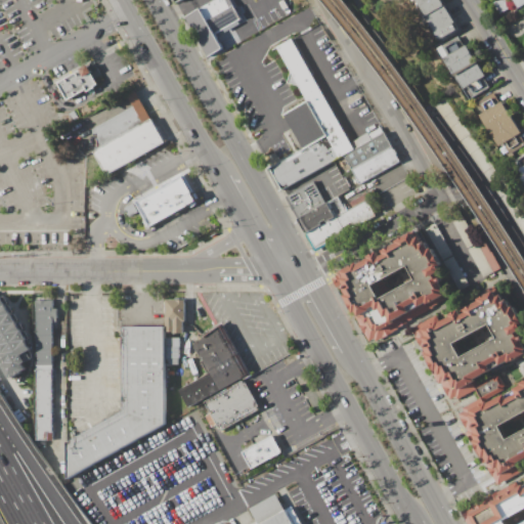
[(185,17),(202,8),(201,7),(213,1),(212,0),(232,0),(232,1),(243,19),(217,33),(225,47),(207,57),(185,17)]
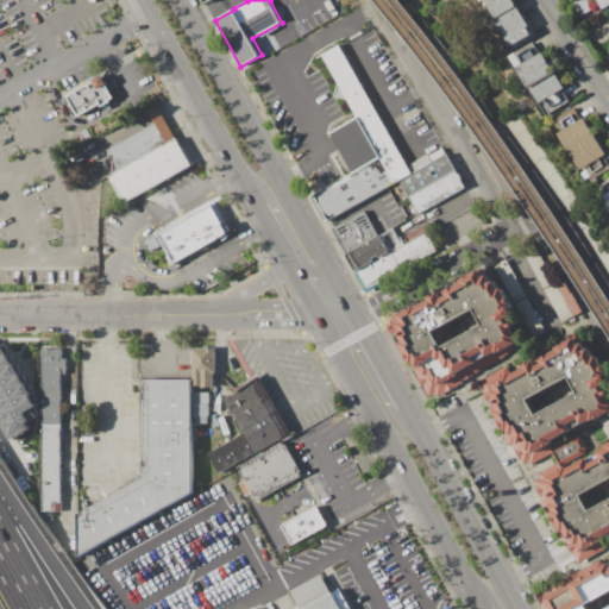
[(514,0),(531,26),(529,27),(534,33),(514,46),(509,39),(508,39),(495,19),(497,18),(487,1),(484,2),(482,0),(514,0)]
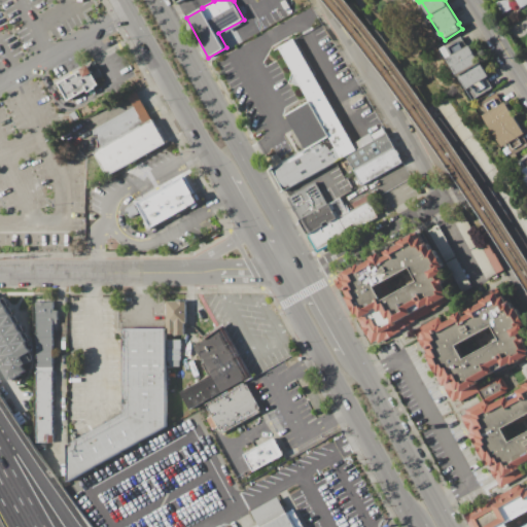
[(496,3),(500,0),(508,0),(515,7),(503,14),(496,3)]
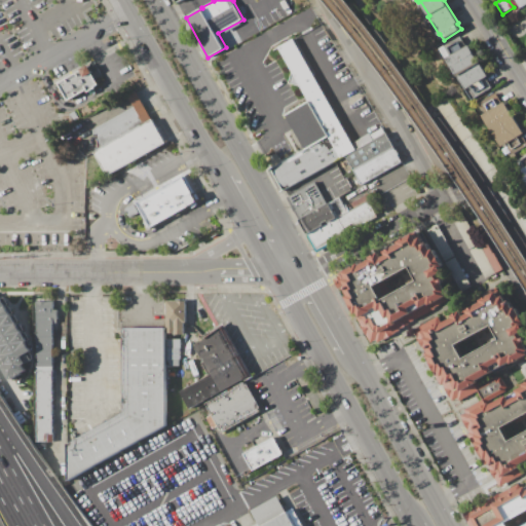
[(516,0),(525,0),(525,5),(522,8),(516,0)]
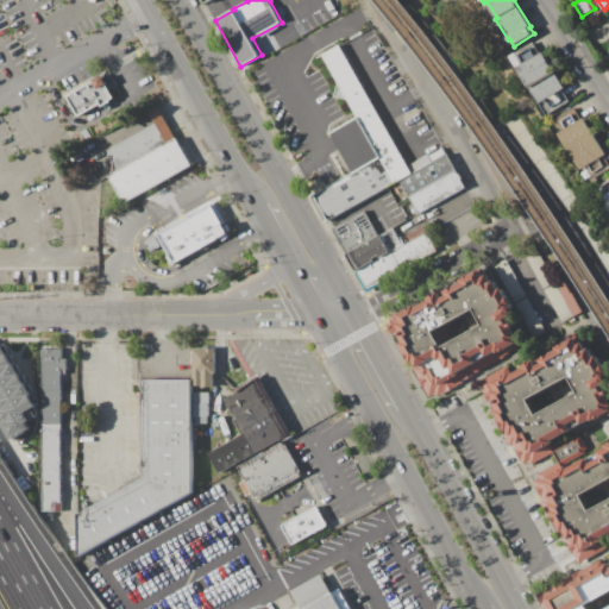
[(510,57),(534,43),(541,55),(544,52),(565,88),(563,90),(570,102),(547,115),(540,104),(541,104),(526,77),(525,79),(519,69),(518,69),(510,57)]
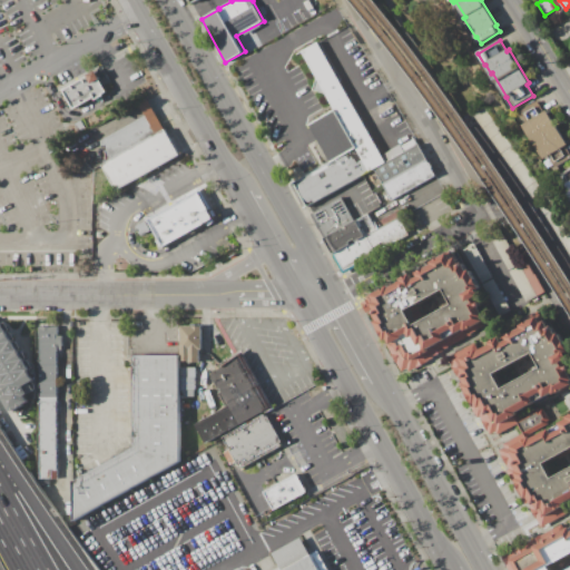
[(301,52),(318,42),(381,156),(385,164),(374,170),(306,207),(294,184),(330,164),(307,125),(333,111),(324,95),(313,90),(316,79),(301,52)]
